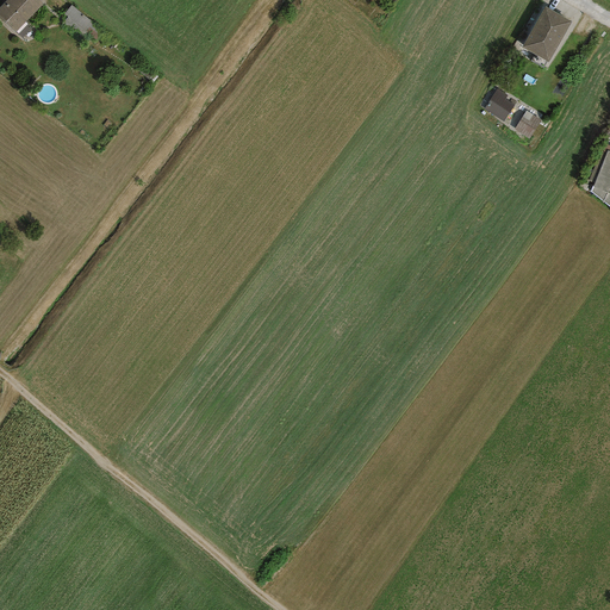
[(6,0),(0,7),(0,19),(14,33),(43,4),(41,0),(39,0),(6,0)]
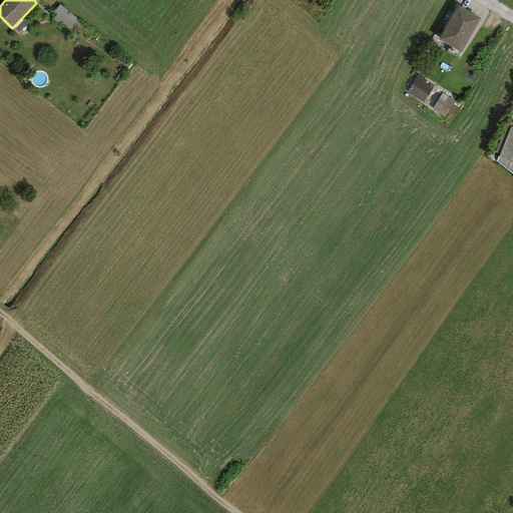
[(55,13),(74,24),(78,17),(60,5),(55,13)]
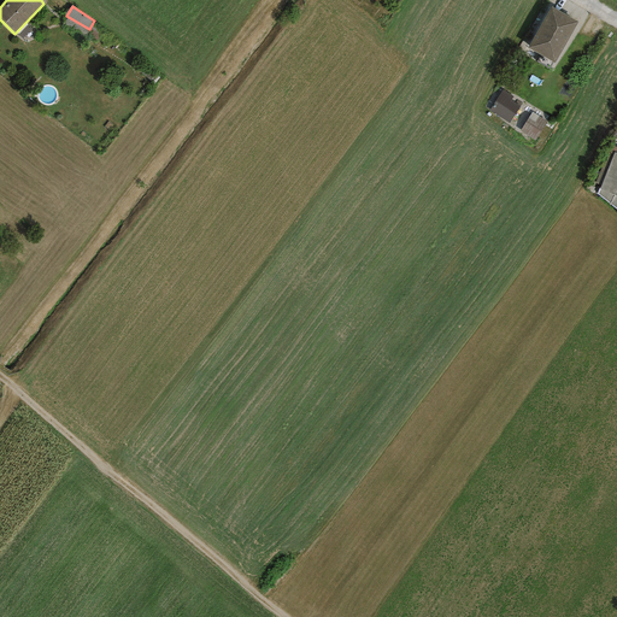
[(577,22),(551,7),(528,47),(554,63),(577,22)]
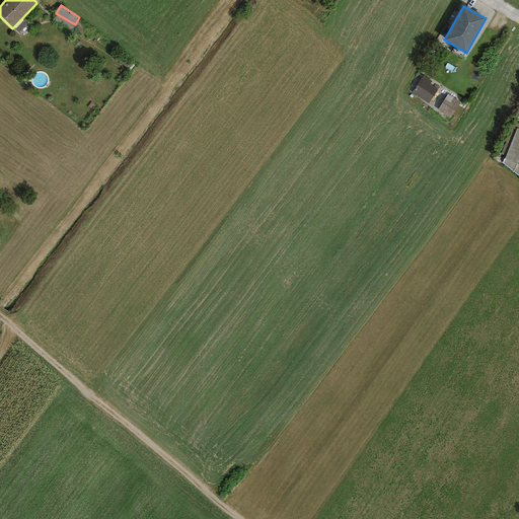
[(439,87),(423,76),(412,93),(428,104),(439,87)]
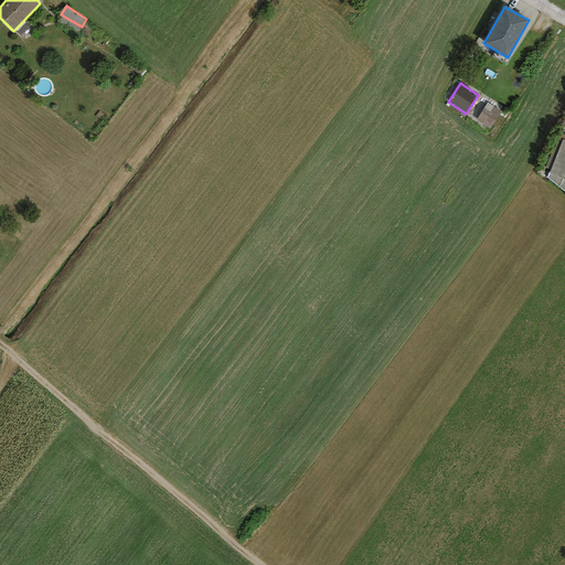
[(501,112),(488,103),(476,120),(490,129),(501,112)]
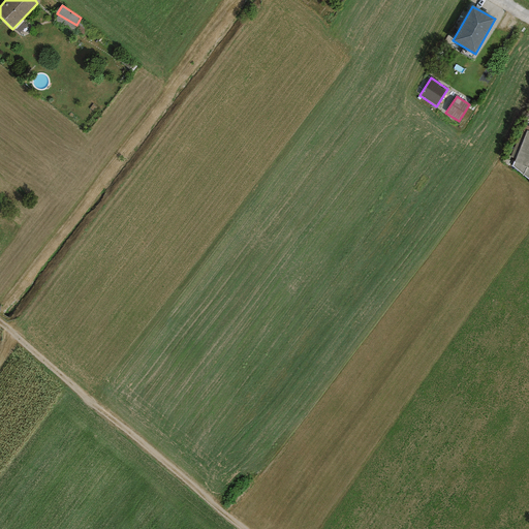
[(528,131),(527,131),(515,162),(528,167),(528,131)]
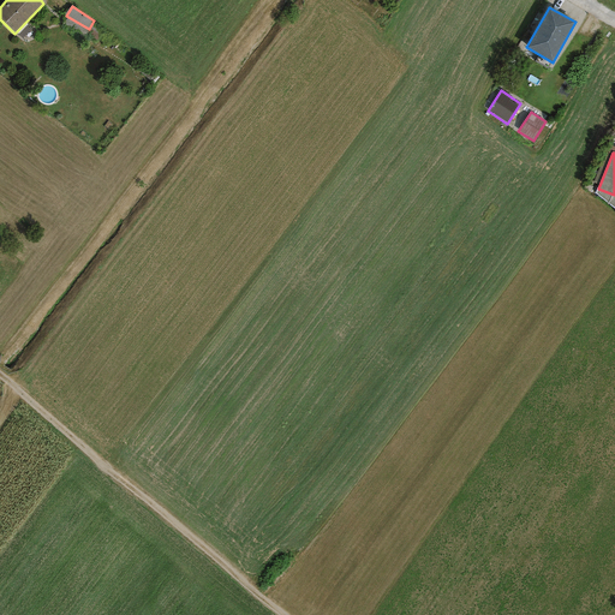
All buildings are outlined.
